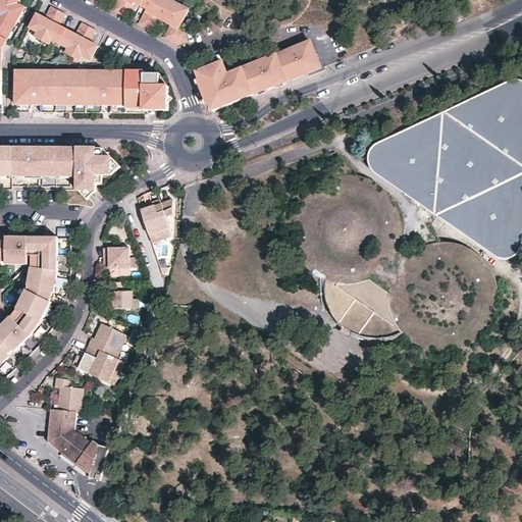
[(0,0),(0,59),(3,60),(3,49),(9,39),(19,18),(25,7),(18,4),(19,0),(0,0)]
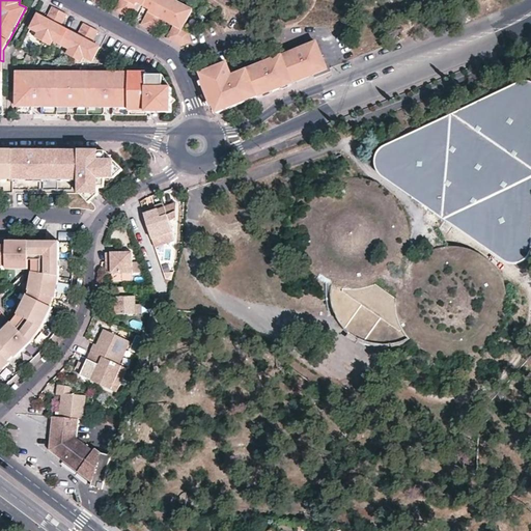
[(189,33),(183,29),(193,10),(174,0),(95,0),(104,4),(105,0),(120,0),(115,10),(130,18),(138,2),(150,9),(142,25),(156,32),(165,17),(176,23),(168,38),(183,46),(191,43),(191,42),(192,42),(189,33)]
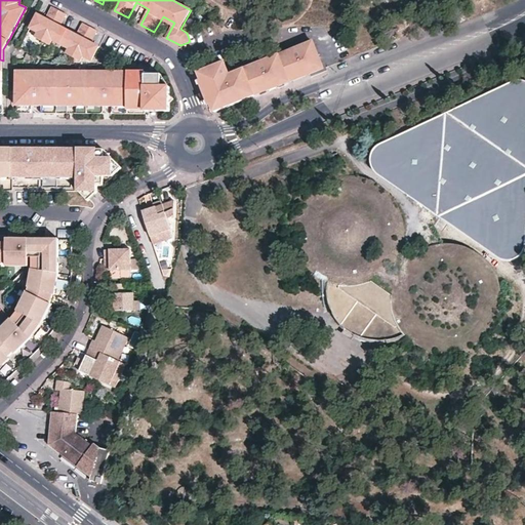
[(78,35),(61,26),(67,14),(52,7),(46,18),(38,14),(31,29),(38,32),(35,37),(49,45),(52,40),(70,49),(67,54),(81,62),(84,56),(92,62),(99,47),(91,42),(97,31),(84,24),(78,35)]
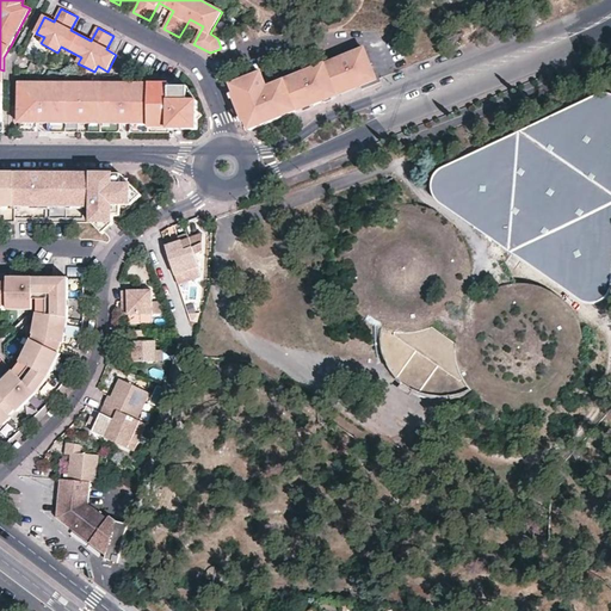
[(376,80),(364,49),(267,87),(261,73),(230,85),(234,93),(229,96),(232,100),(234,100),(241,117),(239,118),(241,124),(246,122),(250,130),(276,121),(302,110),(314,105),(376,80)]
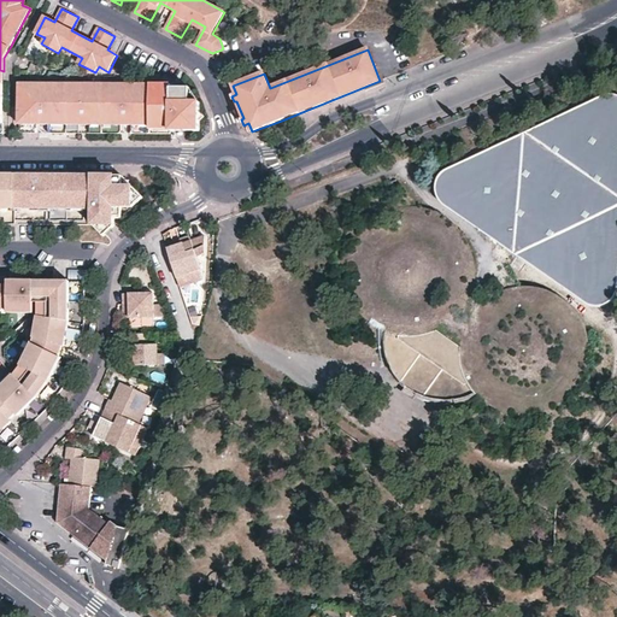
[(172,86),(21,83),(19,124),(152,125),(152,129),(171,129),(171,131),(200,131),(200,103),(191,103),(191,88),(182,88),(172,88),(172,86)]
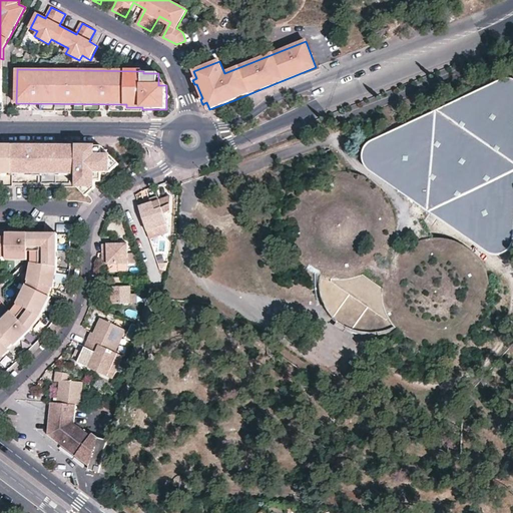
[(512,79),(509,78),(507,78),(503,79),(501,80),(373,140),(369,142),(367,144),(364,148),(363,153),(362,157),(363,159),(363,161),(364,164),(366,167),(370,171),(482,249),(490,253),(494,254),(497,254),(499,254),(503,253),(507,251),(510,248),(511,246),(512,244),(512,242),(512,79)]
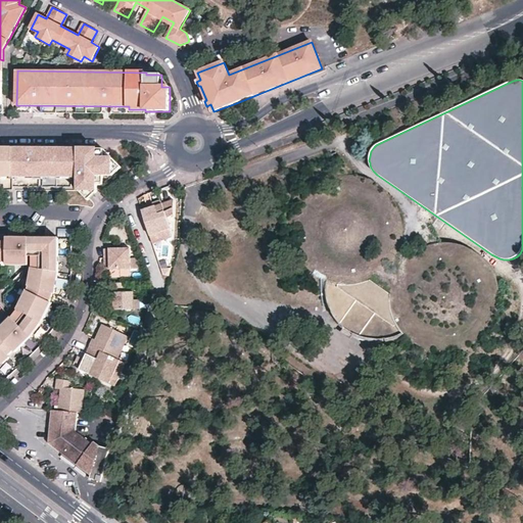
[(0,148),(0,177),(36,178),(36,173),(43,173),(43,178),(73,178),(73,175),(79,175),(79,178),(79,191),(97,191),(97,185),(104,185),(122,168),(104,149),(35,148),(0,148)]
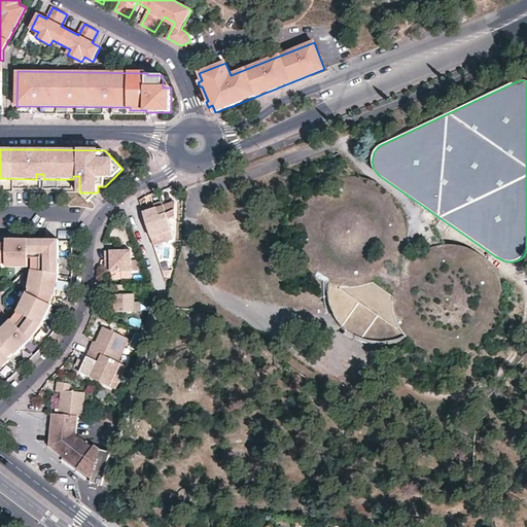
[(98,192),(79,192),(89,202),(98,192)]
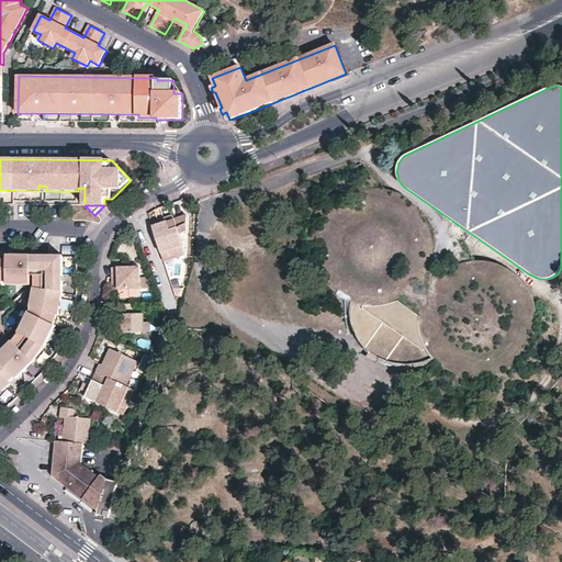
[(149,225),(158,250),(180,243),(176,233),(183,229),(183,213),(149,225)]
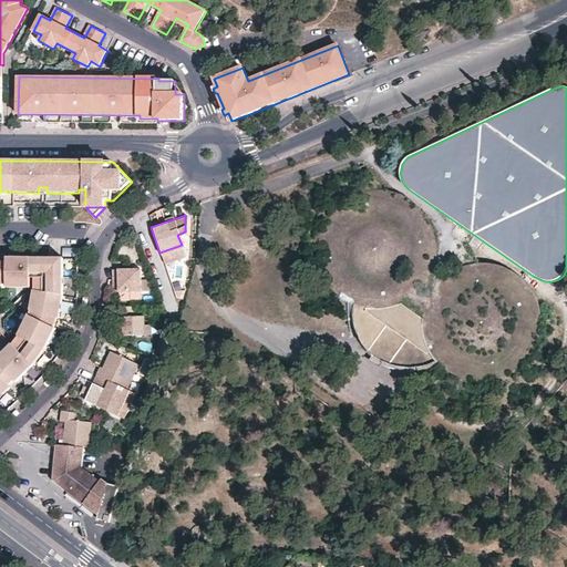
[(182,245),(160,253),(163,261),(184,254),(182,245)]
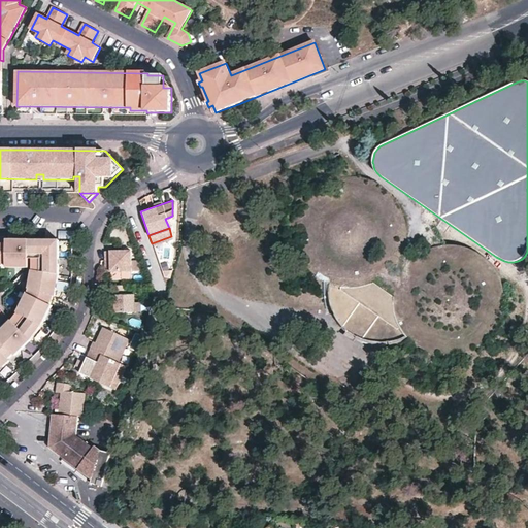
[(0,370),(10,361),(9,359),(14,354),(17,356),(32,340),(43,325),(53,306),(52,305),(55,296),(56,297),(62,275),(60,240),(7,240),(7,243),(0,243),(0,263),(7,264),(7,267),(29,268),(29,259),(41,259),(41,272),(32,270),(29,289),(31,289),(29,294),(28,294),(19,312),(27,317),(19,327),(12,321),(0,332),(0,370)]
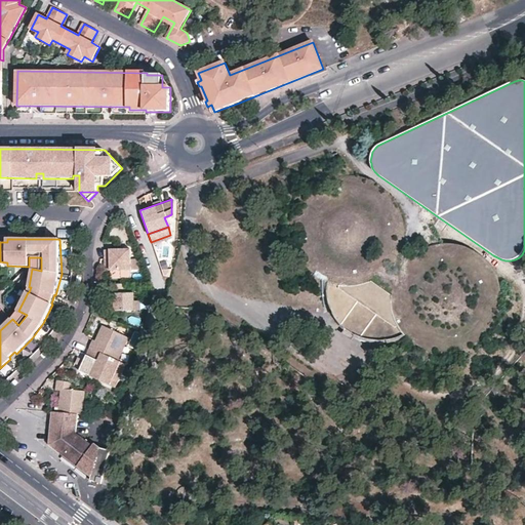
[(108,270),(128,268),(128,257),(127,248),(117,248),(101,249),(102,259),(104,258),(104,267),(107,266),(108,270)]
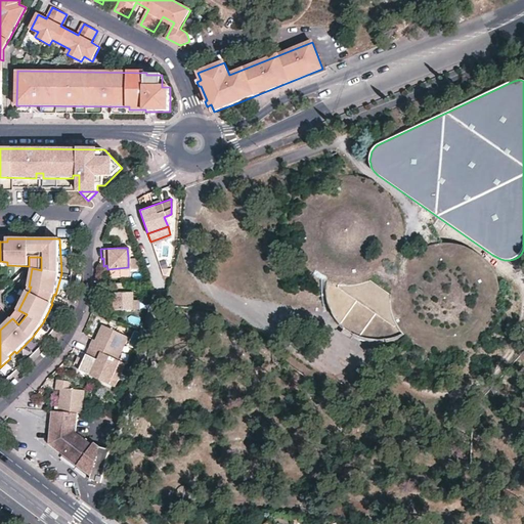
[(136,256),(128,257),(128,267),(136,267),(136,256)]
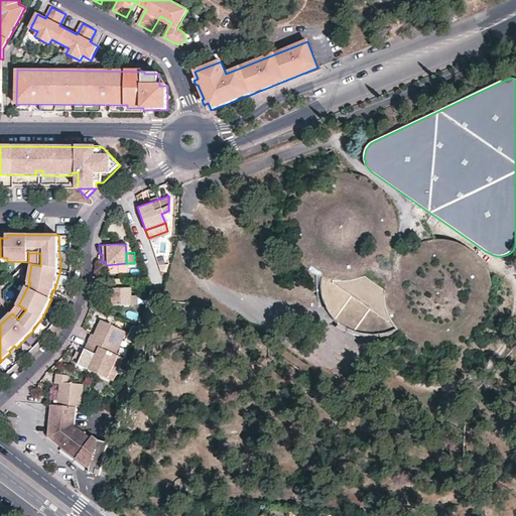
[(393,333),(400,330),(397,327),(395,325),(393,323),(392,319),(390,317),(389,314),(387,311),(386,307),(385,305),(385,302),(385,299),(384,296),(384,292),(384,289),(367,278),(363,276),(361,277),(360,277),(357,278),(355,279),(352,279),(349,280),(346,280),(344,280),(341,280),(339,280),(336,280),(333,279),(331,279),(328,278),(326,277),(323,276),(319,275),(319,278),(319,281),(318,284),(320,292),(321,299),(324,303),(326,307),(330,313),(334,318),(338,324),(345,329),(351,331),(356,334),(361,335),(370,337),(376,337),(386,335),(393,333)]
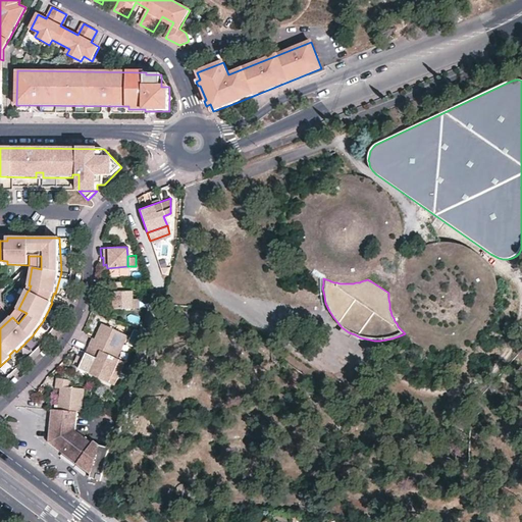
[(122,280),(108,280),(109,290),(111,290),(111,297),(112,307),(132,306),(132,298),(131,290),(122,290),(122,280)]
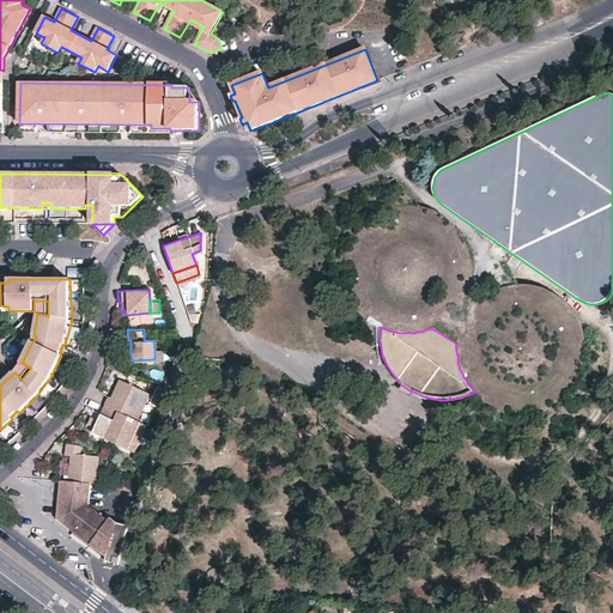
[(103,404),(135,418),(147,390),(117,377),(110,393),(113,394),(111,396),(109,395),(107,394),(103,404)]
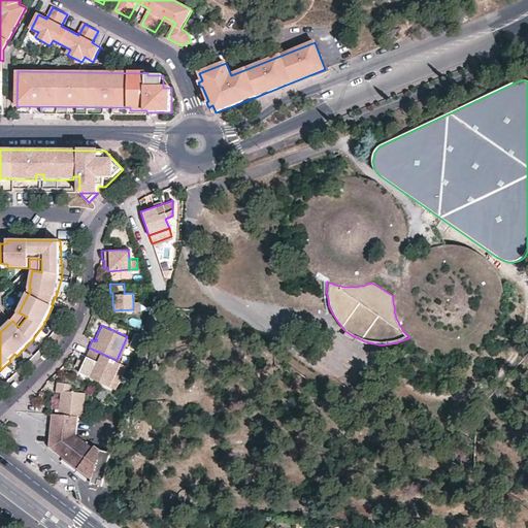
[(117,360),(89,348),(77,371),(107,385),(118,361),(117,360)]
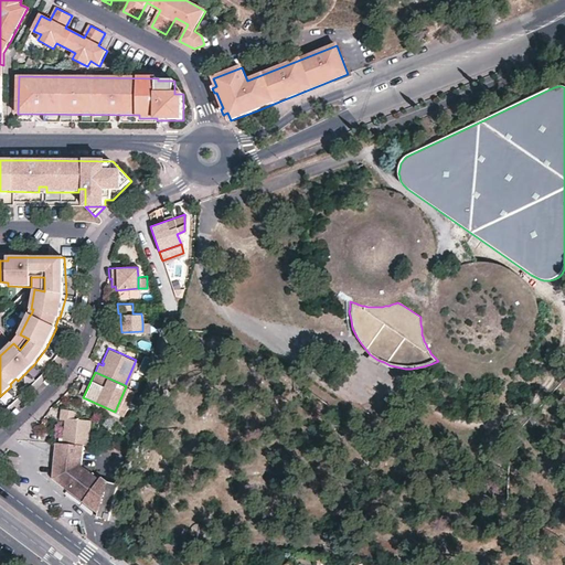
[(126,386),(115,412),(120,415),(132,390),(126,386)]
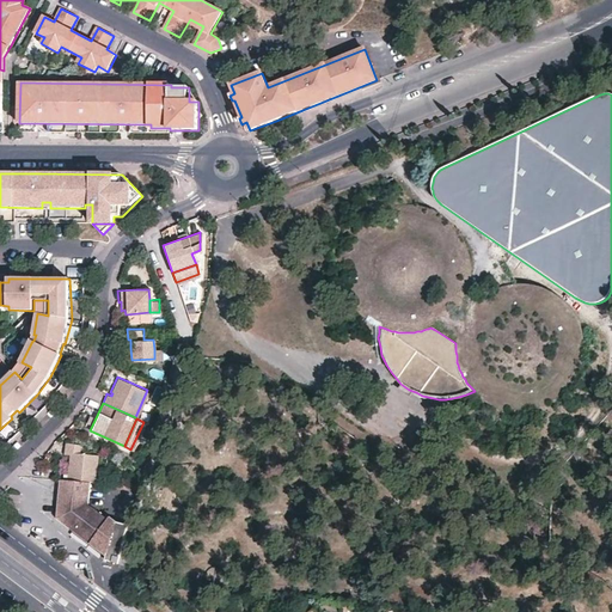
[(87,481),(93,481),(97,454),(79,453),(80,446),(73,442),(63,442),(61,453),(68,454),(66,478),(87,481)]
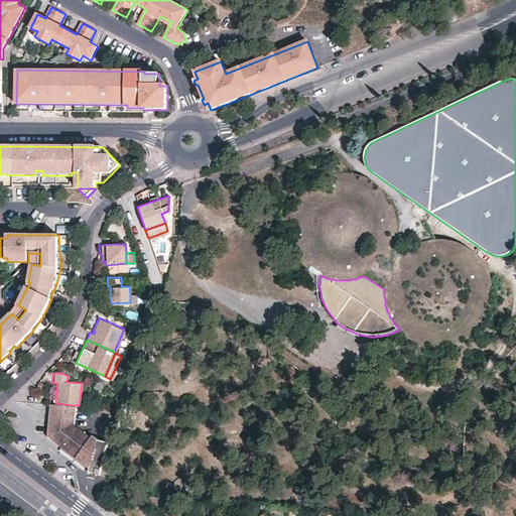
[(74,405),(55,403),(48,403),(46,435),(89,467),(87,470),(98,474),(106,441),(95,439),(91,433),(90,435),(73,423),(74,405)]
